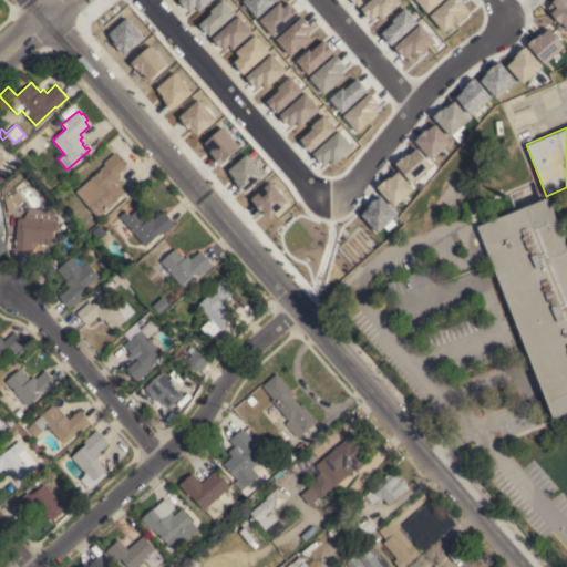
[(112,203),(113,205),(99,217),(85,202),(98,191),(89,179),(101,169),(100,168),(104,164),(103,162),(115,152),(126,166),(116,175),(122,182),(119,184),(116,182),(115,182),(124,193),(112,203)]
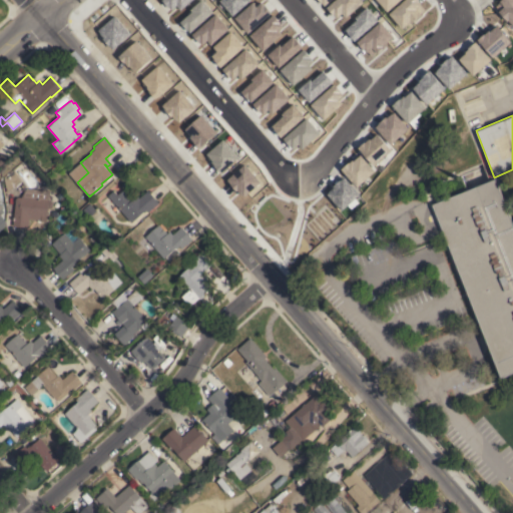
[(21,181),(7,192),(3,175),(12,168),(21,181)]
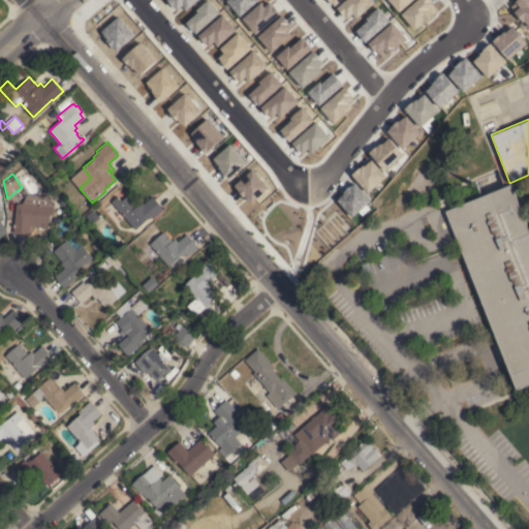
[(445,211),(510,184),(528,228),(528,227),(528,383),(518,389),(445,211)]
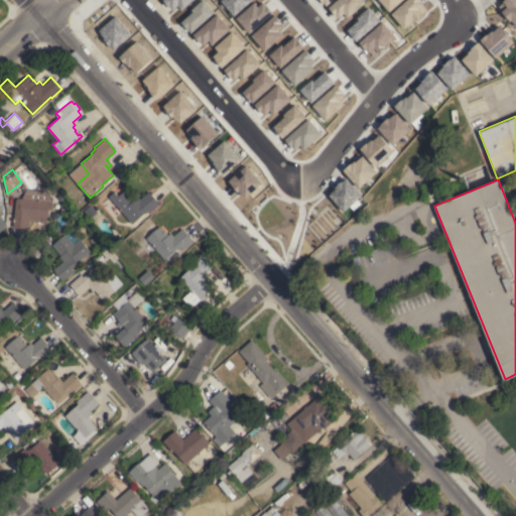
[(48,201),(49,201),(52,203),(52,208),(50,209),(47,209),(46,223),(40,222),(40,221),(28,220),(28,228),(12,227),(15,199),(16,198),(20,198),(24,191),(25,189),(49,191),(48,201)]
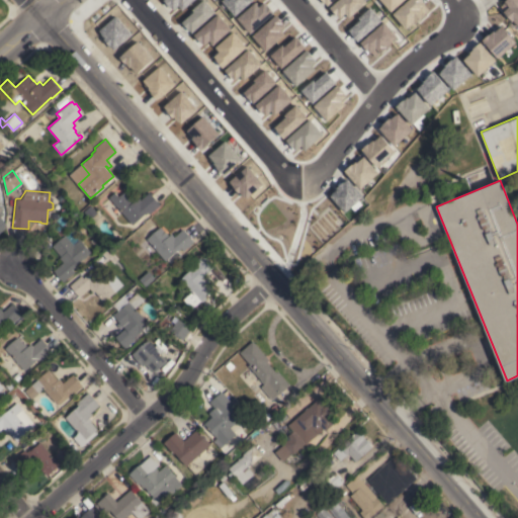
[(101,203),(115,192),(118,196),(125,190),(135,201),(139,197),(141,199),(150,191),(161,204),(151,212),(149,211),(146,214),(146,213),(140,220),(140,219),(133,225),(121,211),(113,219),(101,203)]
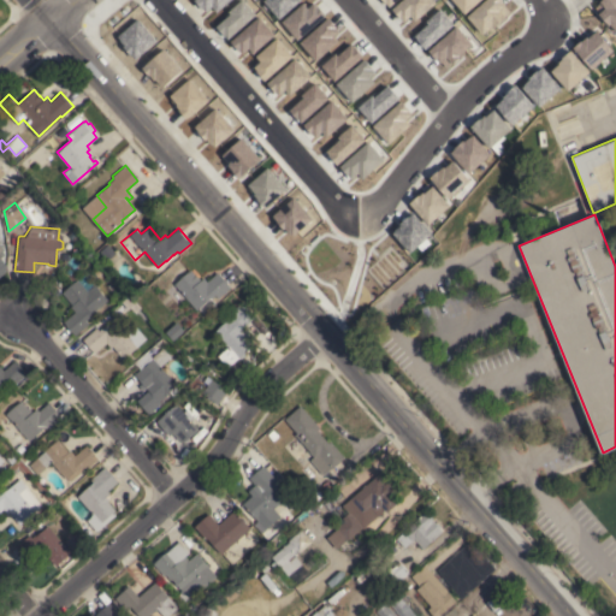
[(72,240),(66,234),(71,230),(76,236),(72,240)]
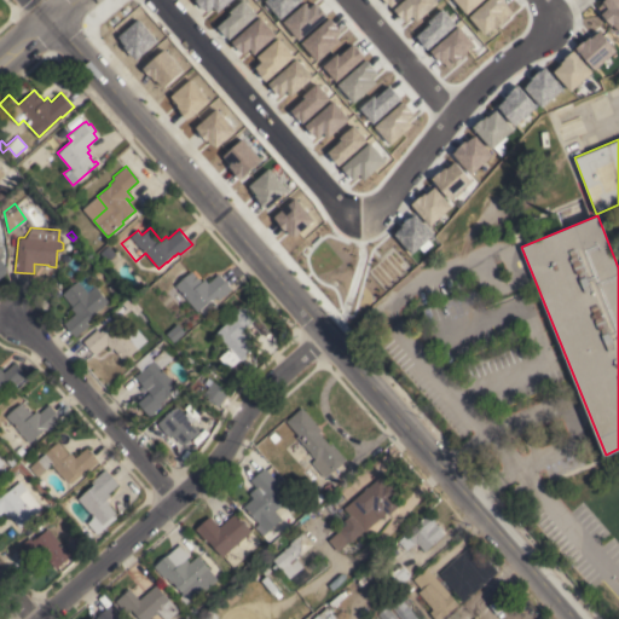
[(116,254),(108,261),(100,253),(109,246),(116,254)]
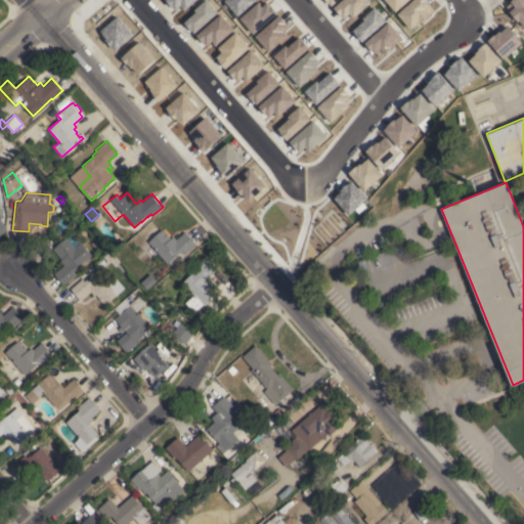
[(81,225),(77,228),(73,224),(77,220),(81,225)]
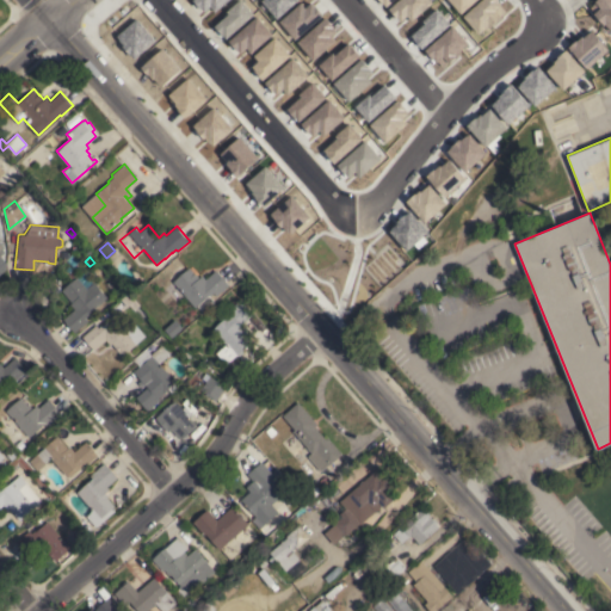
[(216,270),(229,284),(216,296),(214,292),(210,296),(210,295),(196,307),(173,282),(190,267),(196,275),(197,273),(199,278),(203,276),(205,279),(216,270)]
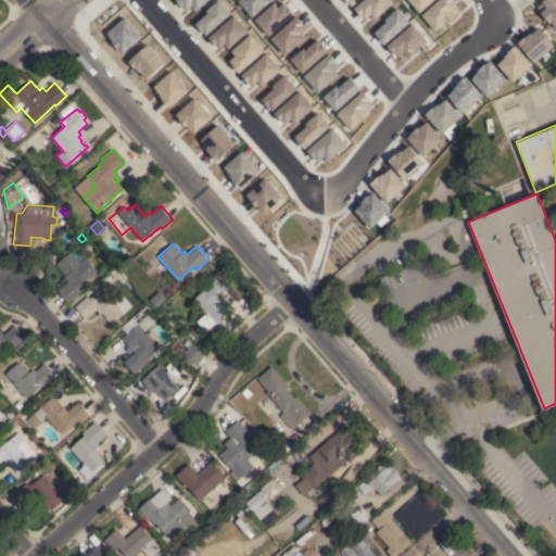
[(98,270),(90,278),(89,277),(80,285),(80,286),(77,289),(80,292),(68,302),(58,290),(67,281),(63,276),(65,275),(55,264),(70,252),(78,263),(85,256),(98,270)]
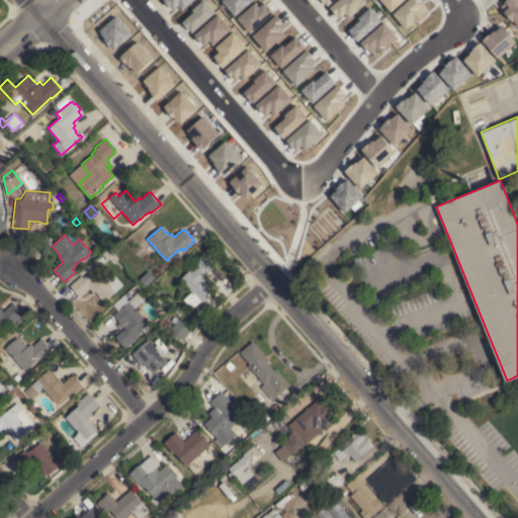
[(98,243),(95,246),(90,241),(92,238),(98,243)]
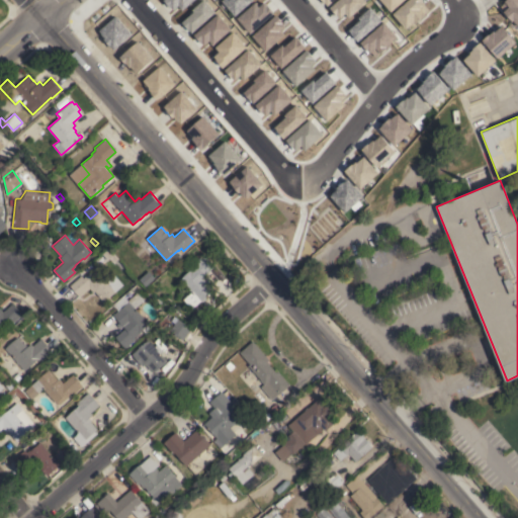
[(46,251),(40,247),(47,241),(52,245),(46,251)]
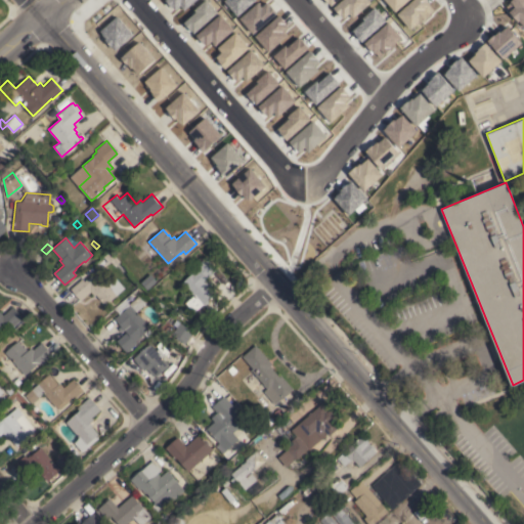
[(217,269),(207,278),(213,285),(210,287),(208,284),(207,285),(215,294),(213,296),(214,297),(212,299),(211,298),(208,300),(209,302),(205,305),(204,304),(193,312),(185,303),(193,296),(182,282),(193,272),(191,270),(206,257),(217,269)]
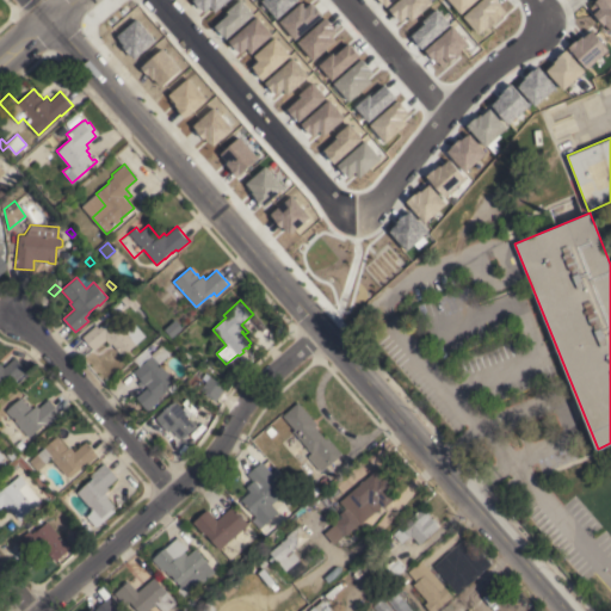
[(96,325),(98,328),(102,325),(103,326),(113,316),(125,329),(131,325),(143,338),(122,356),(111,344),(110,345),(105,340),(94,350),(82,337),(96,325)]
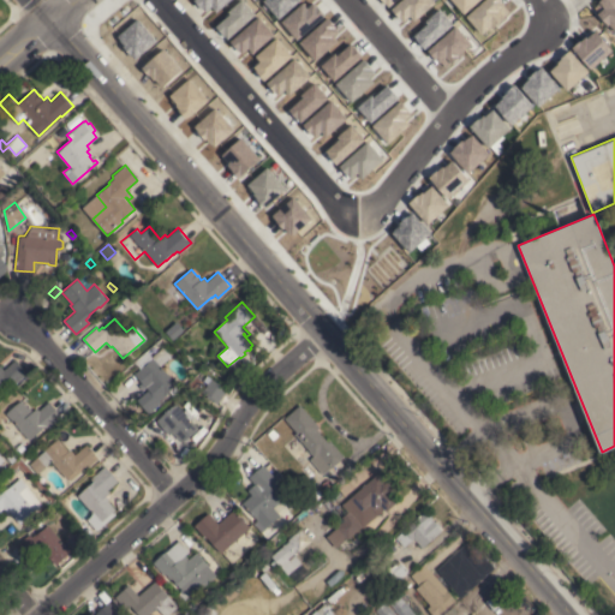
[(177,384),(175,384),(179,389),(173,395),(168,390),(165,394),(166,395),(160,400),(161,402),(149,413),(137,400),(149,389),(147,387),(143,390),(138,386),(142,382),(135,374),(151,359),(150,358),(163,347),(171,356),(160,365),(177,384)]
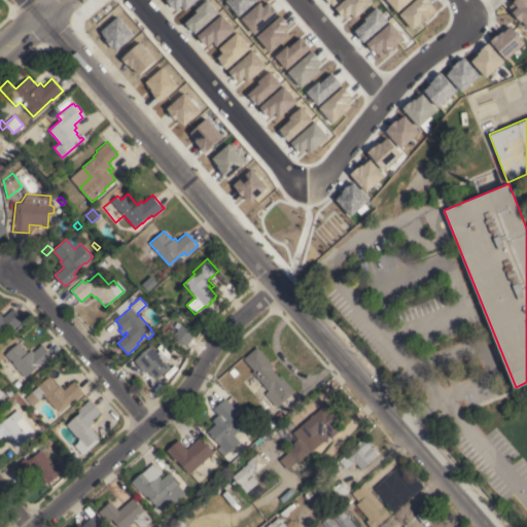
[(8,332),(5,329),(0,335),(0,313),(3,317),(12,308),(23,320),(8,332)]
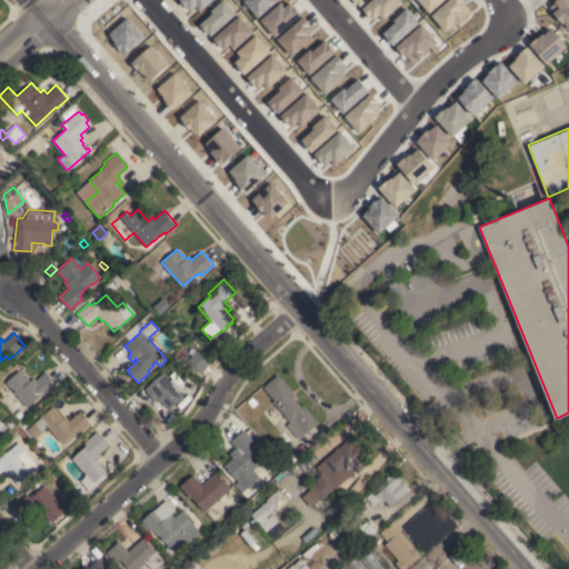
[(178,332),(187,337),(185,342),(176,337),(178,332)]
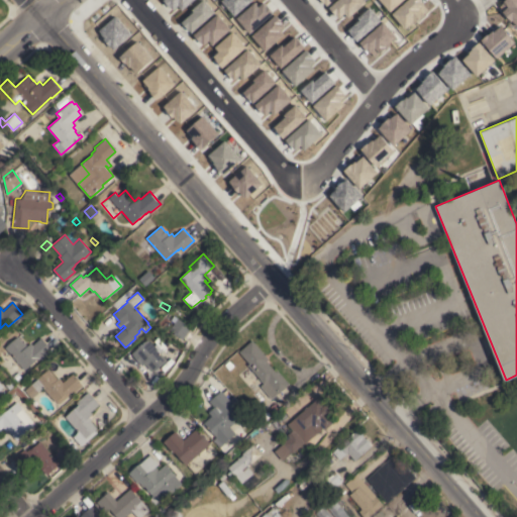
[(166,317),(169,320),(163,326),(160,322),(166,317)]
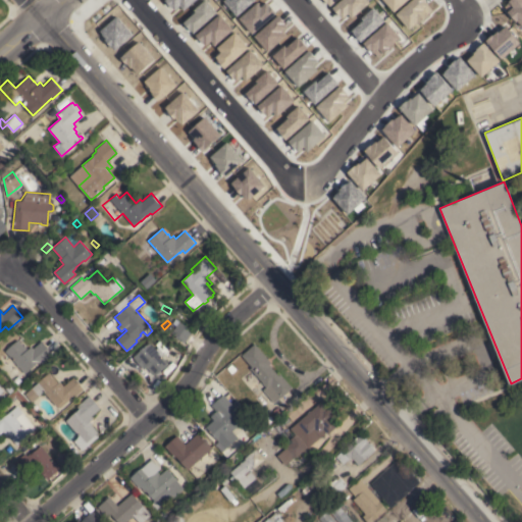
[(171,332),(179,321),(193,330),(185,342),(171,332)]
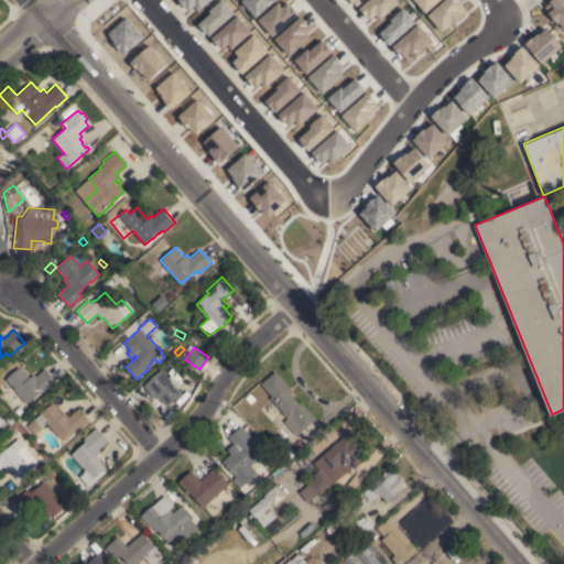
[(11,386),(7,389),(2,383),(7,380),(6,379),(19,367),(25,373),(26,372),(30,377),(33,373),(35,377),(45,368),(57,382),(46,392),(44,390),(42,392),(41,391),(26,403),(11,386)]
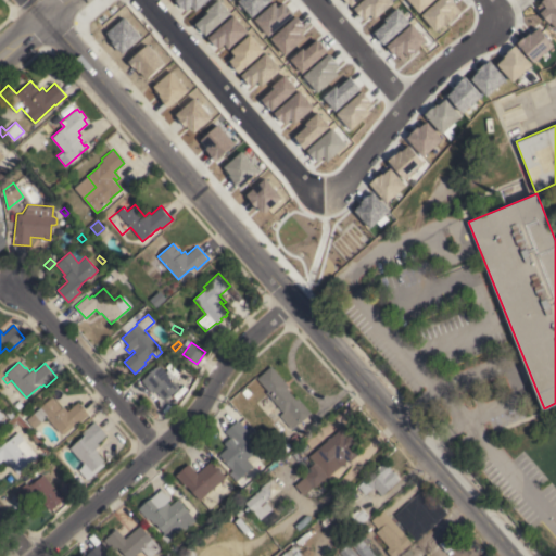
[(165,371),(169,368),(175,375),(172,378),(179,387),(169,395),(171,396),(168,400),(167,397),(165,400),(162,396),(161,397),(155,391),(152,393),(141,380),(160,364),(165,371)]
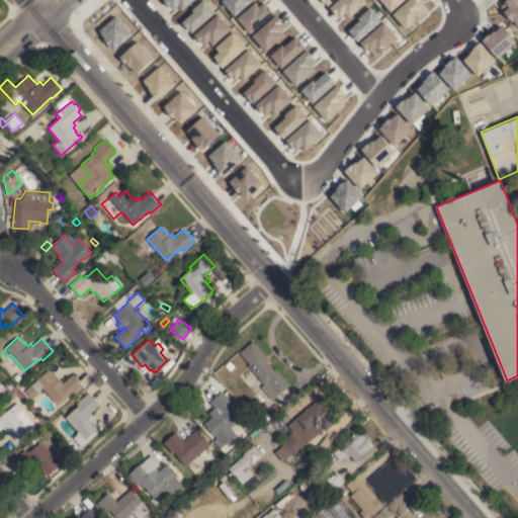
[(269,359),(267,361),(275,371),(277,369),(289,384),(279,394),(278,394),(272,399),(261,386),(264,383),(248,365),(250,364),(240,352),(253,340),(269,359)]
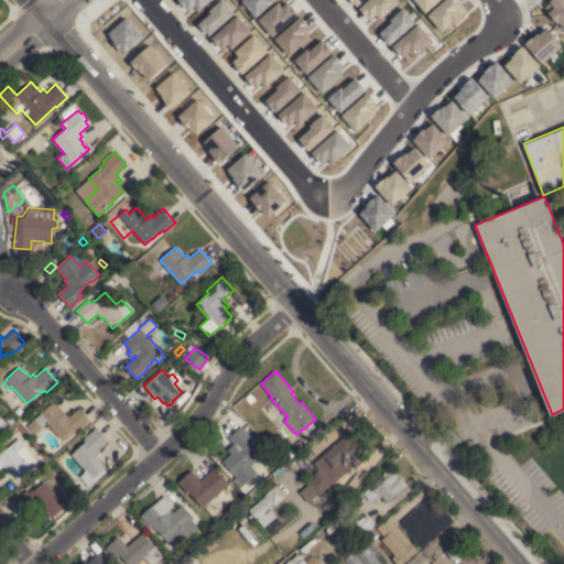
[(256,399),(250,403),(245,398),(250,392),(256,399)]
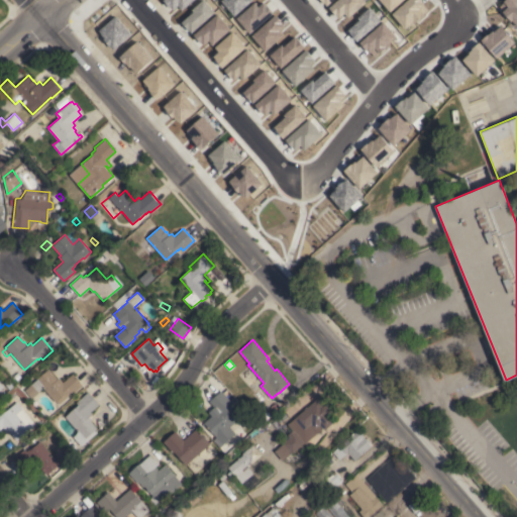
[(58,379),(59,378),(63,382),(73,374),(84,387),(80,391),(79,390),(72,396),(70,394),(60,403),(57,401),(56,402),(42,387),(37,392),(38,392),(31,398),(24,390),(48,369),(58,379)]
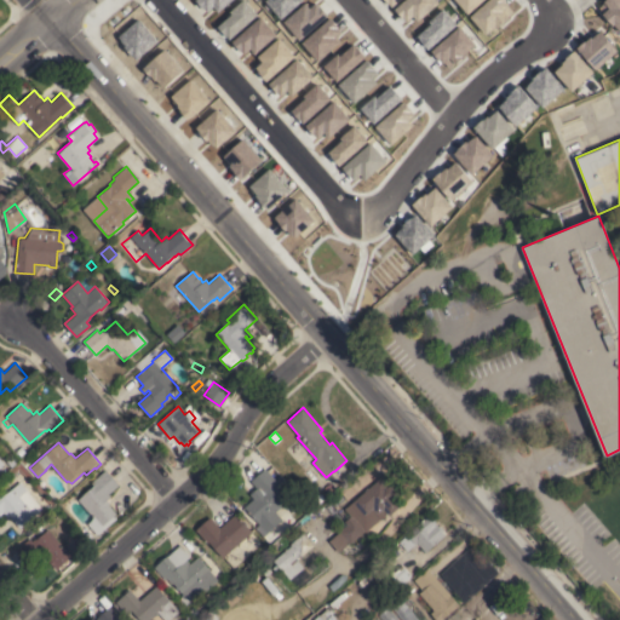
[(27,453),(22,457),(17,451),(22,447),(27,453)]
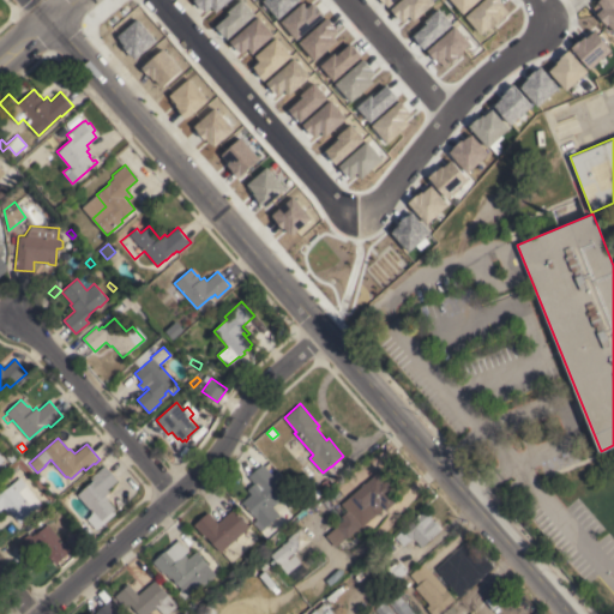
[(247,477),(263,463),(276,477),(274,479),(287,494),(272,507),(280,515),(264,528),(256,519),(257,518),(241,500),(251,493),(247,489),(253,483),(247,477)]
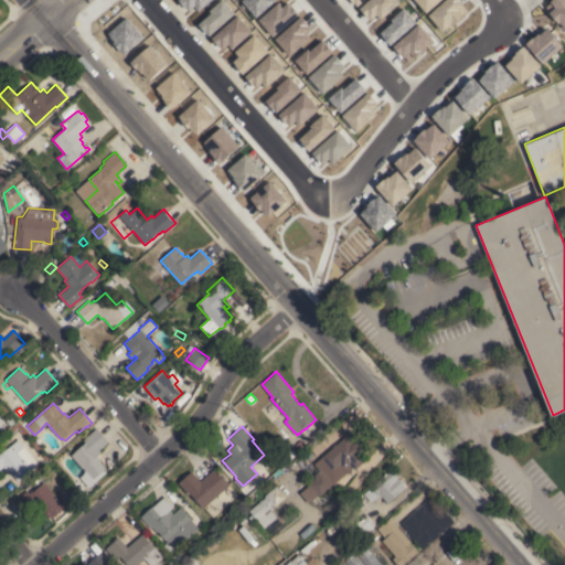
[(96,427),(108,441),(99,449),(100,452),(97,455),(100,458),(99,459),(106,468),(93,479),(92,479),(88,482),(84,477),(87,473),(72,455),(86,443),(85,441),(87,439),(85,437),(96,427)]
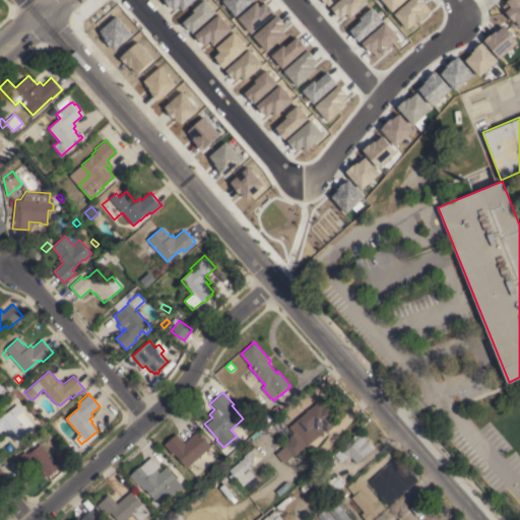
[(307,411),(306,410),(309,408),(309,409),(323,397),(328,403),(329,402),(337,412),(332,416),(337,423),(327,432),(324,429),(323,430),(324,431),(307,446),(306,446),(294,455),(284,463),(276,453),(285,446),(284,445),(291,440),(288,437),(294,433),(288,427),(307,411)]
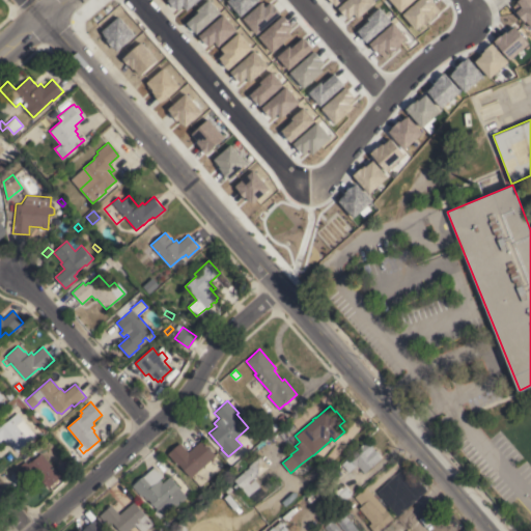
[(28,425),(36,435),(17,452),(8,442),(6,443),(3,438),(0,441),(0,426),(17,413),(28,425)]
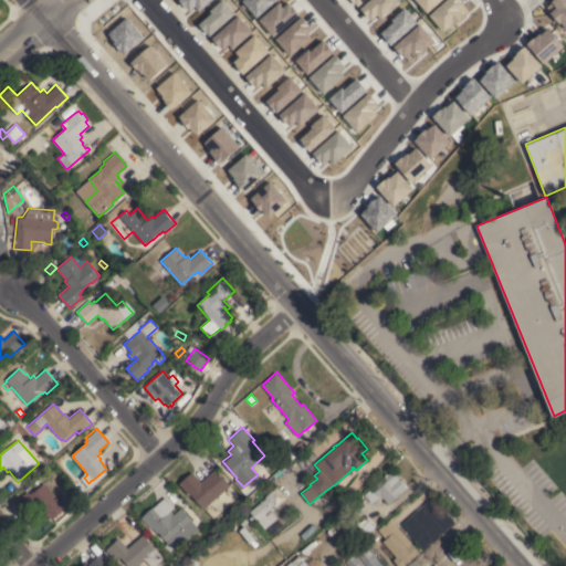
[(216,469),(219,472),(220,472),(221,474),(231,485),(203,509),(191,494),(190,495),(179,483),(192,471),(201,481),(216,469)]
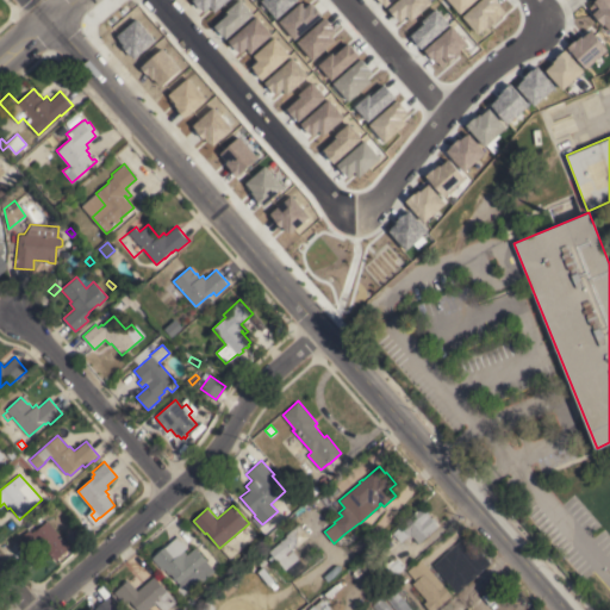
[(422,506),(423,508),(425,508),(429,512),(428,514),(431,517),(433,517),(436,521),(436,523),(439,526),(419,543),(410,533),(400,542),(392,533),(422,506)]
